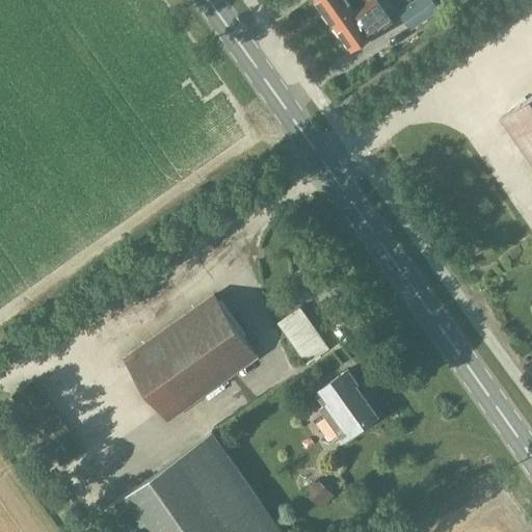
[(315,0),(333,25),(367,0),(315,0)]
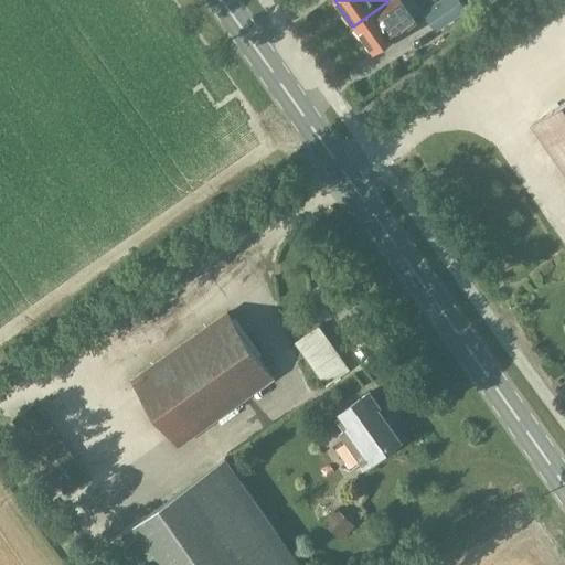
[(416,23),(407,11),(400,0),(390,0),(353,27),(372,53),(416,23)]
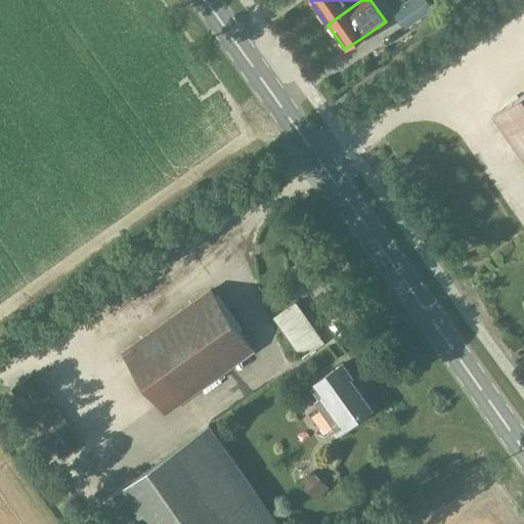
[(406,28),(433,8),(427,0),(408,0),(394,10),(406,28)]
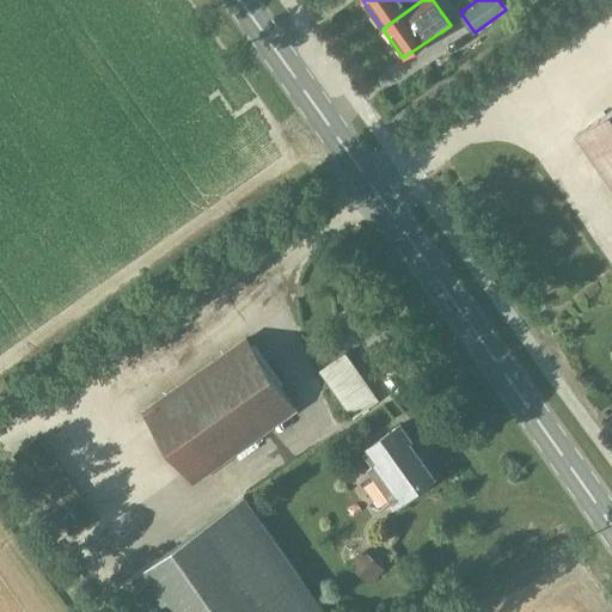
[(611,185),(611,109),(576,135),(611,185)]
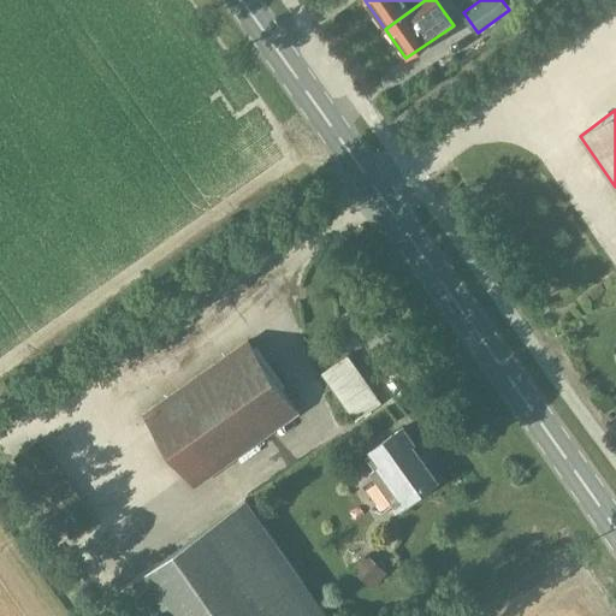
[(195,484),(298,410),(248,339),(144,413),(195,484)]
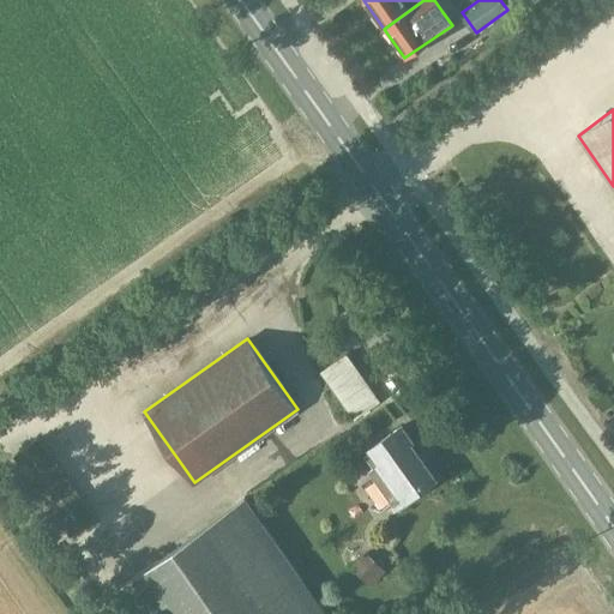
[(354,419),(379,401),(345,353),(320,371),(354,419)]
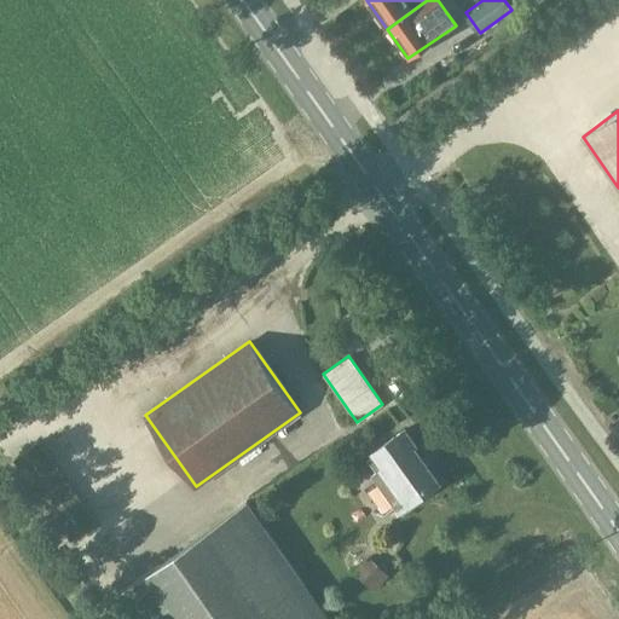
[(398,512),(439,482),(412,446),(416,444),(405,428),(374,451),(375,453),(368,460),(376,472),(371,475),(398,512)]
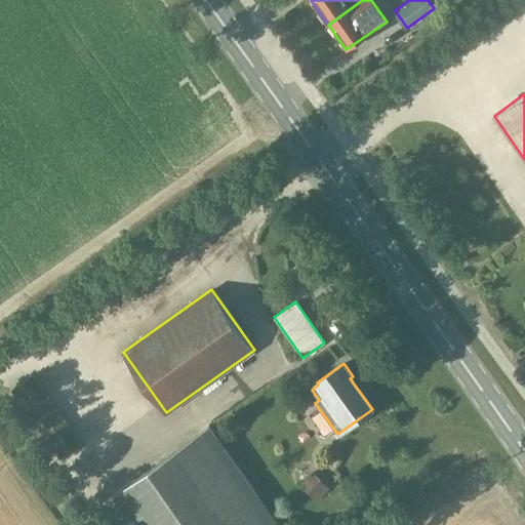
[(101,524),(279,524),(209,426),(90,510),(101,524)]
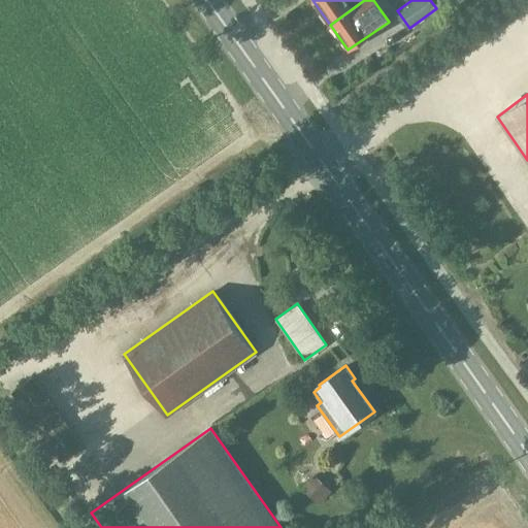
[(297,477),(311,492),(326,480),(311,464),(297,477)]
